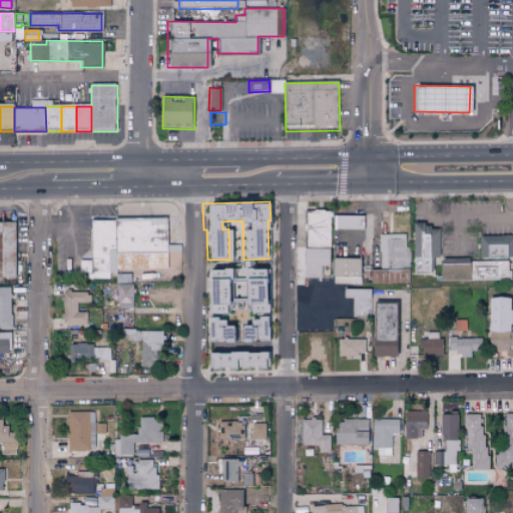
[(305,247),(332,247),(332,211),(305,211),(305,247)]
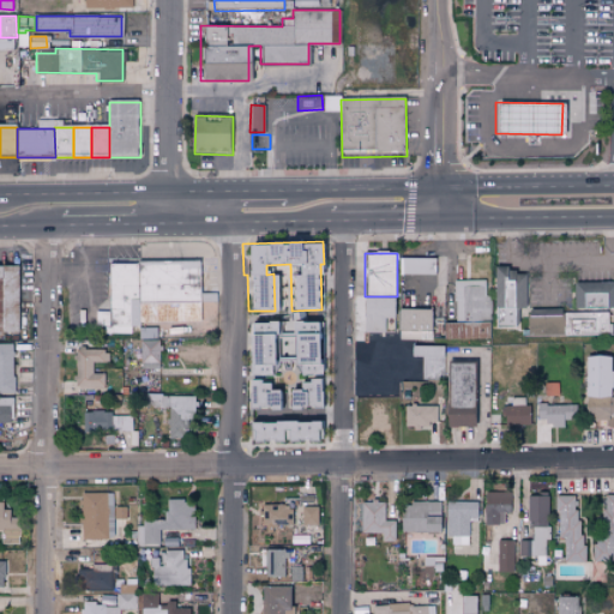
[(434,258),(398,258),(398,274),(434,275),(434,258)]
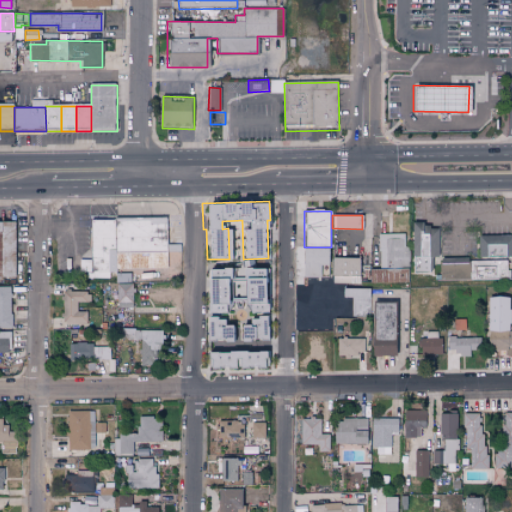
[(167,270),(166,218),(89,219),(90,259),(79,259),(80,268),(81,268),(81,271),(167,270)]
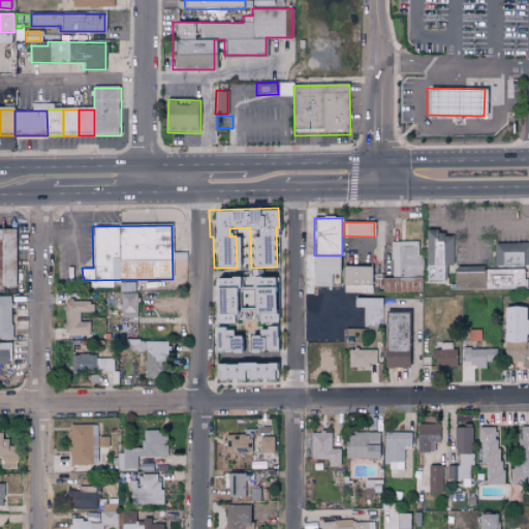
[(0,285),(18,286),(17,228),(0,228),(0,285)]
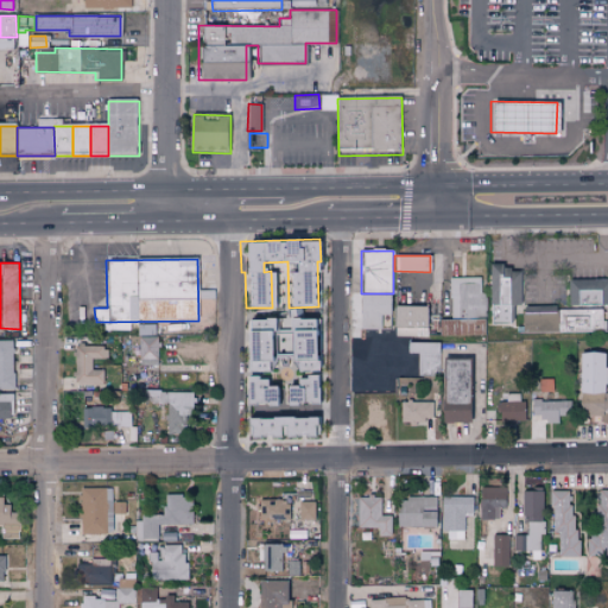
[(491,323),(508,322),(508,304),(520,304),(519,266),(489,267),(491,323)]
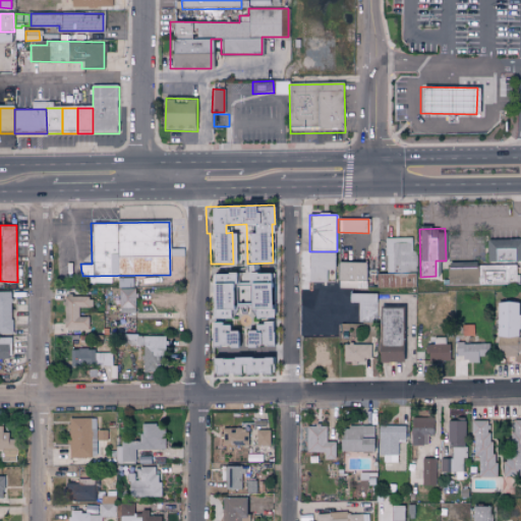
[(387,273),(416,272),(416,250),(412,250),(412,237),(386,238),(387,273)]
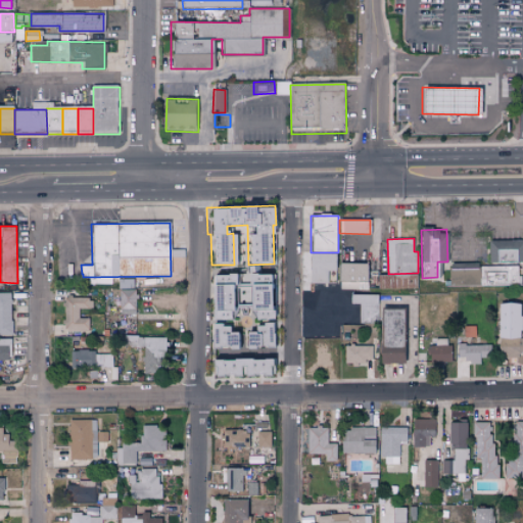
[(522,239),(488,240),(489,262),(522,260),(522,239)]
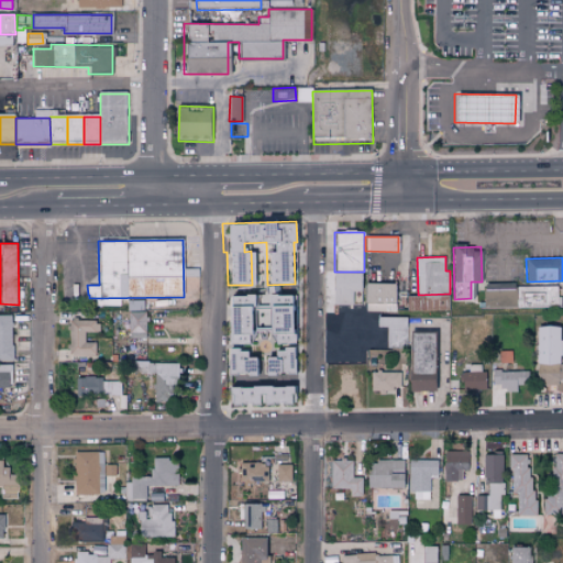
[(332,304),(352,305),(352,290),(362,290),(362,273),(333,272),(332,304)]
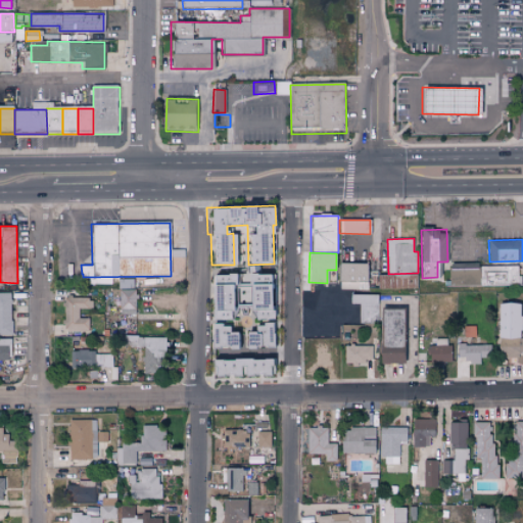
[(518,284),(517,262),(504,262),(504,266),(480,267),(481,286),(518,284)]
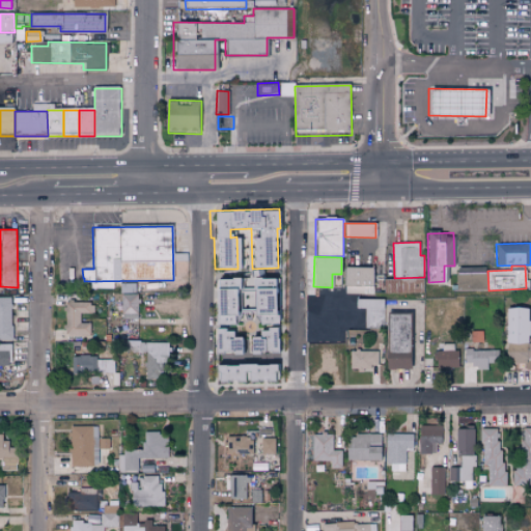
[(372,267),(343,267),(343,284),(372,285),(372,267)]
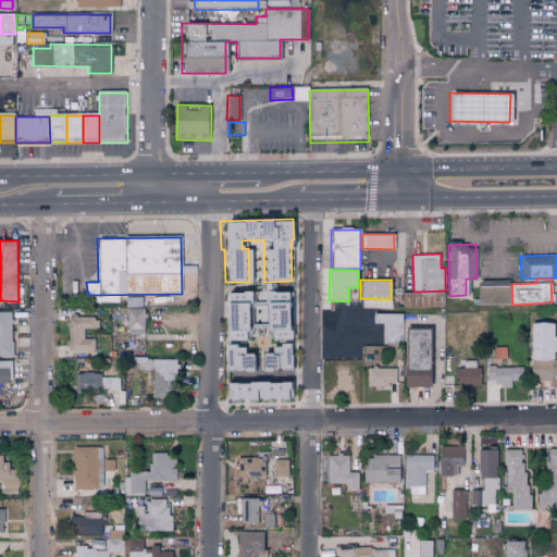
[(480,304),(510,305),(510,285),(496,285),(496,281),(480,281),(480,304)]
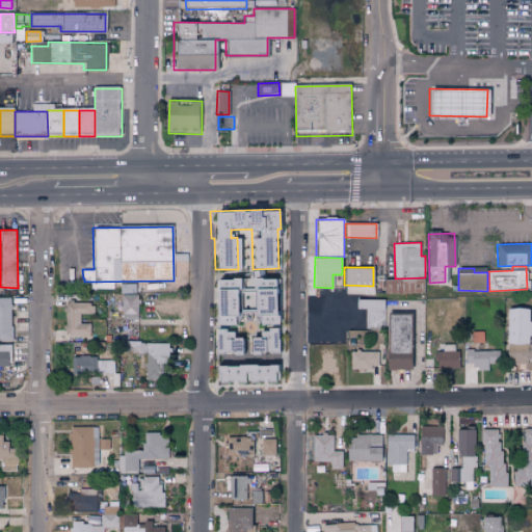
[(214,325),(235,325),(234,315),(258,315),(258,324),(280,324),(278,277),(213,280),(214,325)]
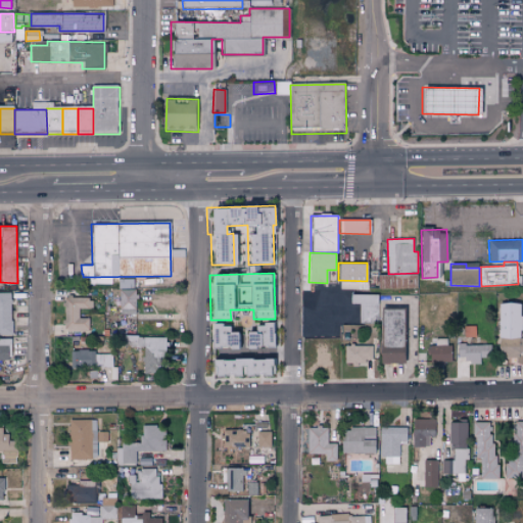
[(402,288),(417,288),(416,273),(407,274),(407,280),(402,280),(402,288)]
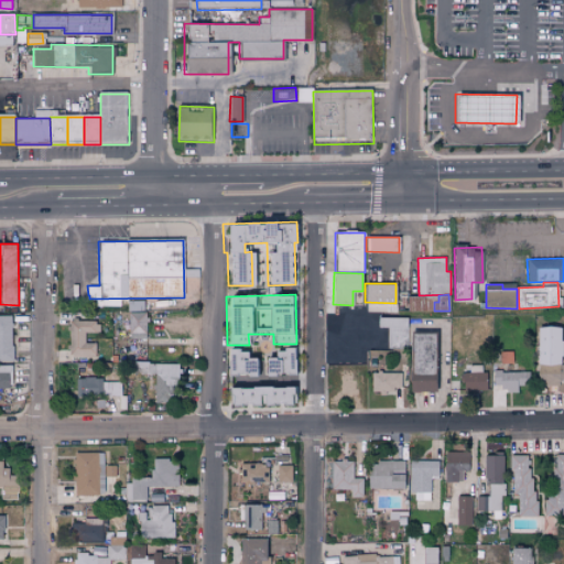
[(423,302),(416,302),(416,297),(408,297),(408,310),(430,311),(430,307),(423,307),(423,302)]
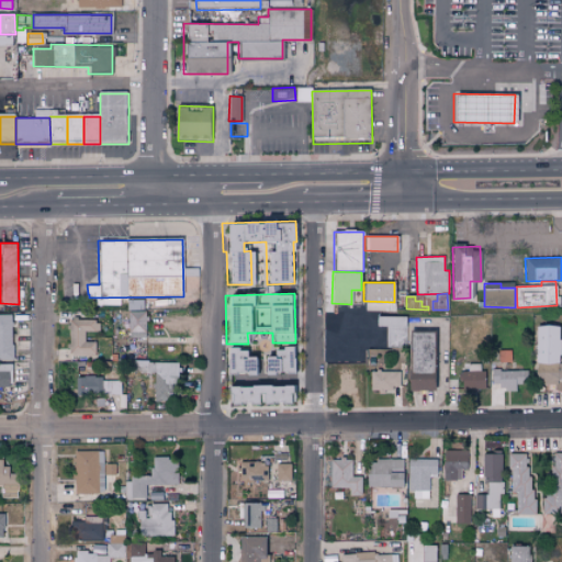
[(145,338),(144,311),(127,312),(128,338),(145,338)]
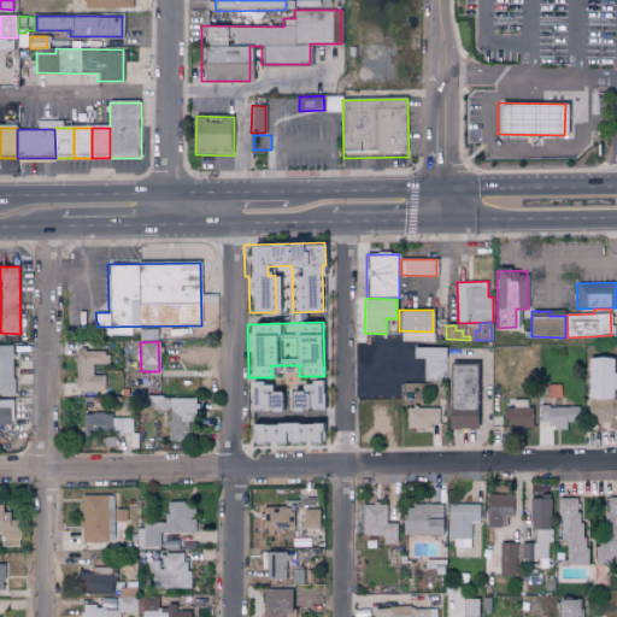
[(0,395),(13,397),(13,346),(0,345),(0,395)]
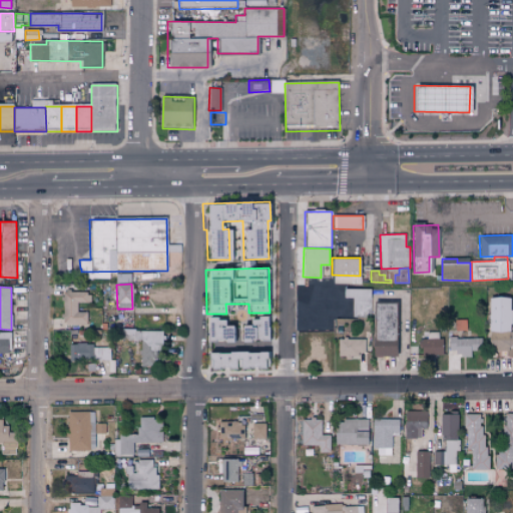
[(353,316),(371,316),(371,289),(344,289),(343,298),(353,298),(353,316)]
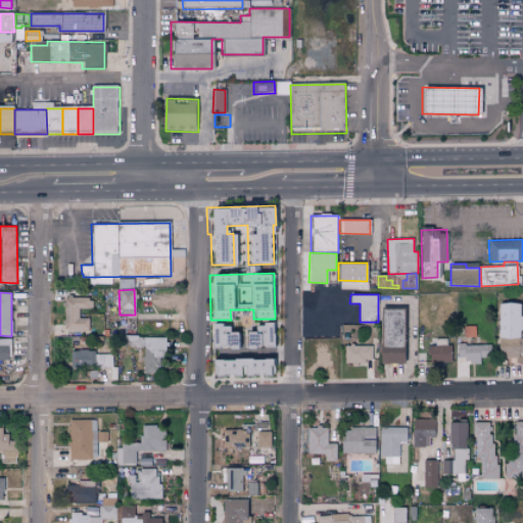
[(88,318),(79,318),(79,312),(92,312),(92,297),(63,298),(64,332),(88,331),(88,318)]
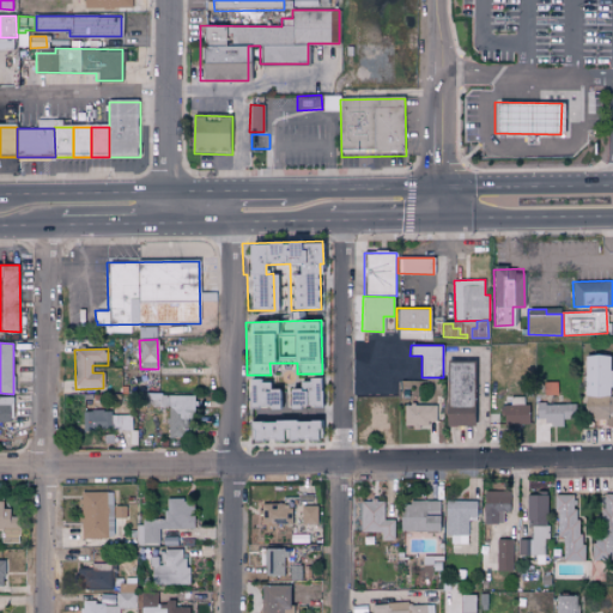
[(583,395),(610,395),(608,354),(582,354),(583,395)]
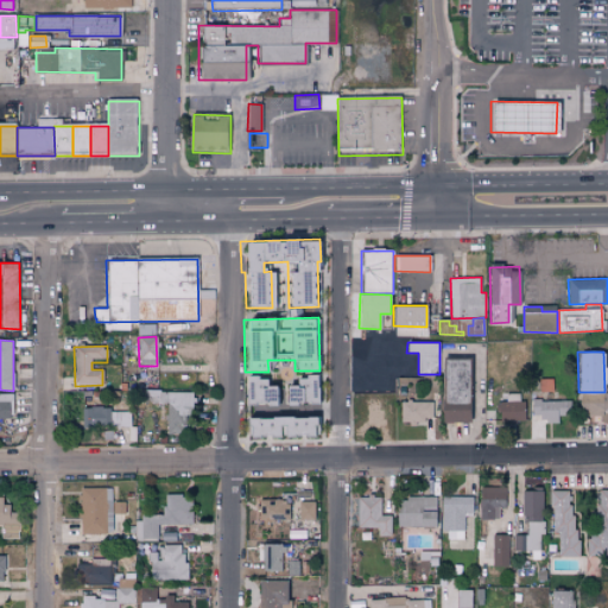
[(441,359),(443,423),(469,422),(467,359),(441,359)]
